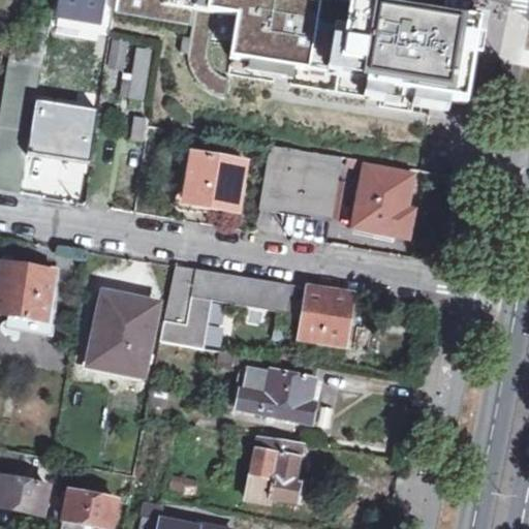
[(111,0),(55,0),(53,14),(62,16),(61,19),(100,26),(104,0),(109,0),(111,0)]
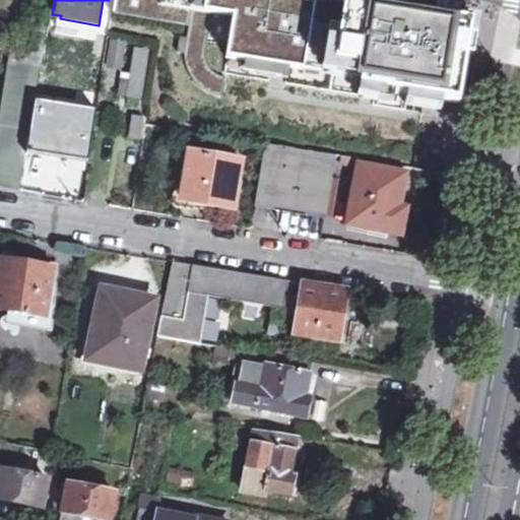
[(178,53),(185,54),(185,62),(187,72),(191,80),(194,85),(198,89),(207,95),(218,100),(222,79),(213,76),(209,72),(206,67),(205,59),(207,44),(228,48),(225,60),(361,81),(360,89),(456,105),(469,26),(312,0),(117,0),(115,14),(190,27),(188,39),(181,38),(178,53)]
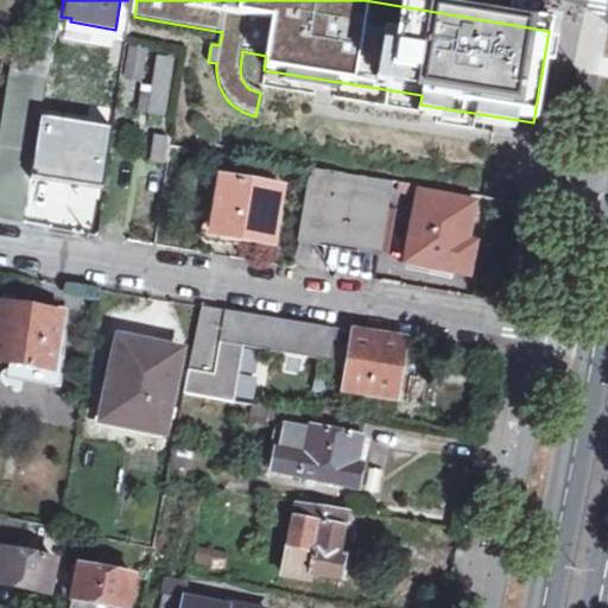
[(39,30),(35,58),(54,62),(58,33),(39,30)]
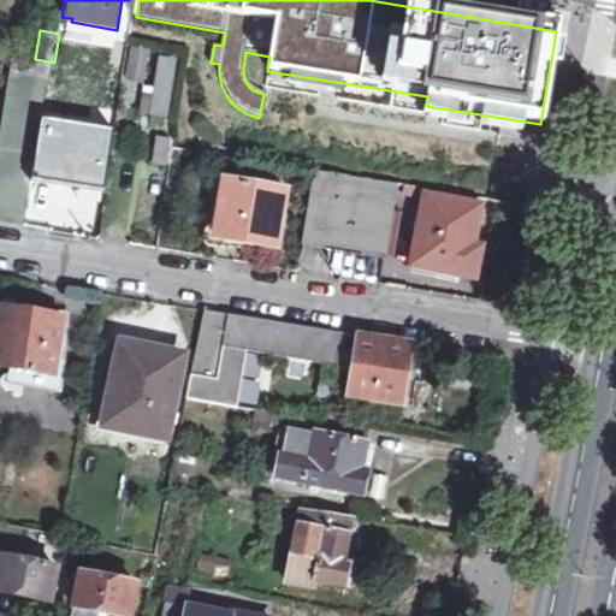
[(52,82),(54,63),(35,59),(16,55),(12,75),(48,82),(52,82)]
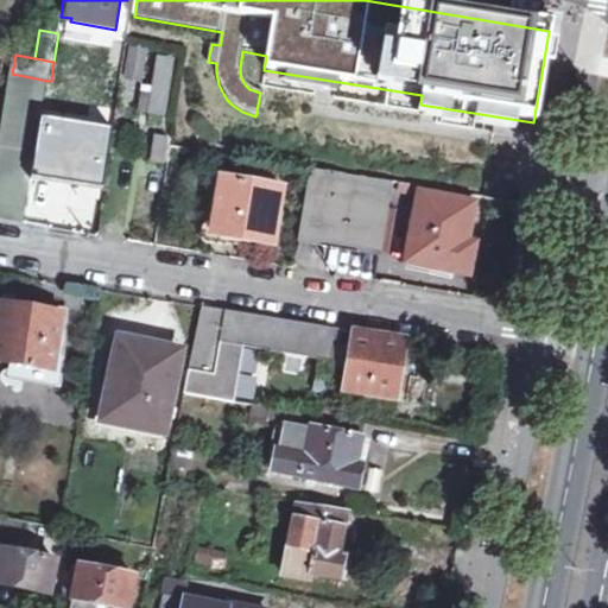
[(152,93),(143,92),(141,96),(139,112),(166,116),(176,58),(158,56),(152,93)]
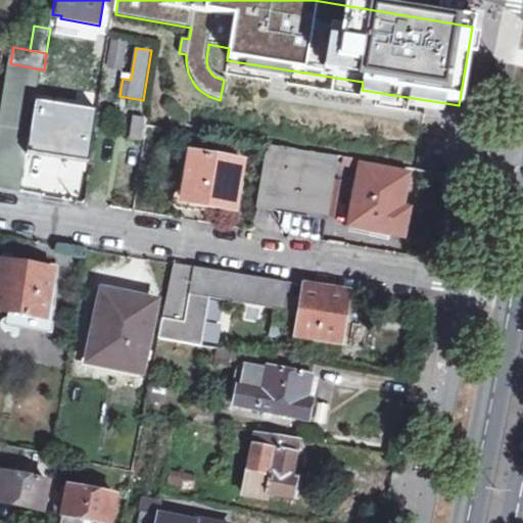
[(107,80),(122,83),(123,79),(126,57),(111,54),(107,80)]
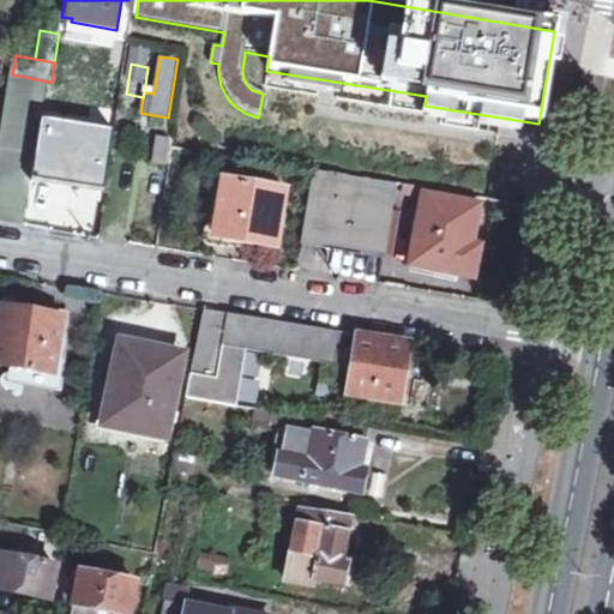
[(77,72),(58,67),(46,140),(66,144),(77,72)]
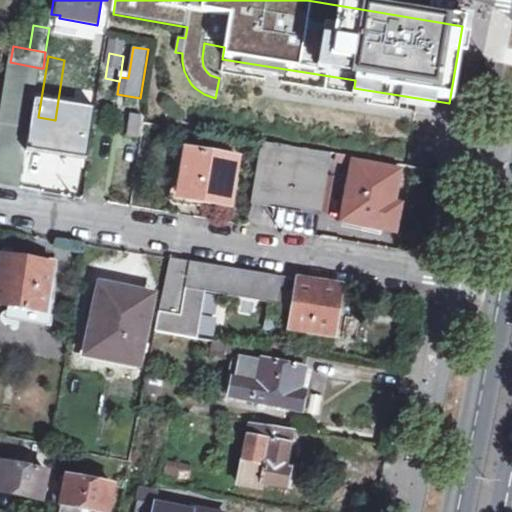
[(0,186),(19,189),(40,68),(10,62),(0,123),(0,186)]
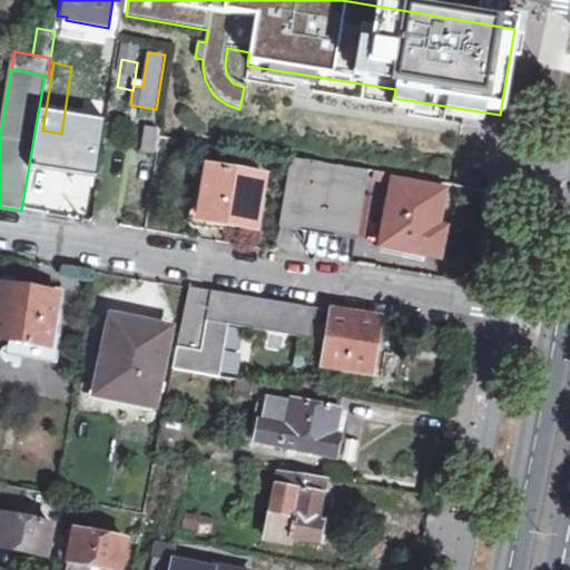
[(159,131),(148,129),(144,150),(155,153),(159,131)]
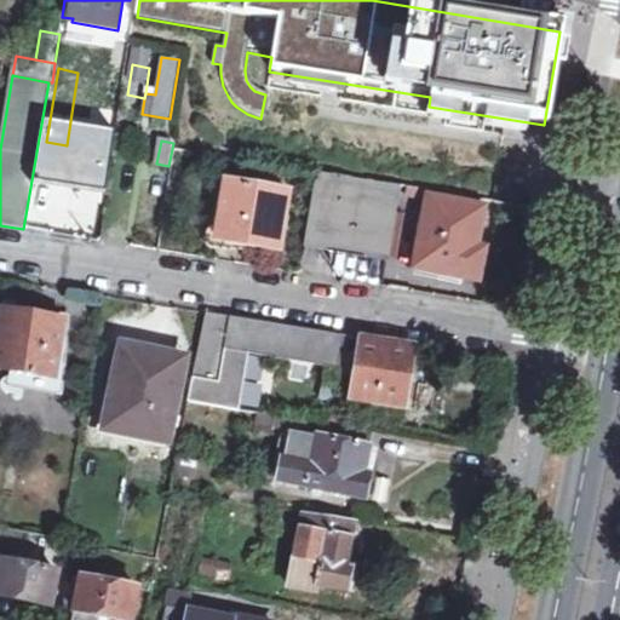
[(386,257),(392,220),(399,187),(316,173),(304,245),(386,257)]
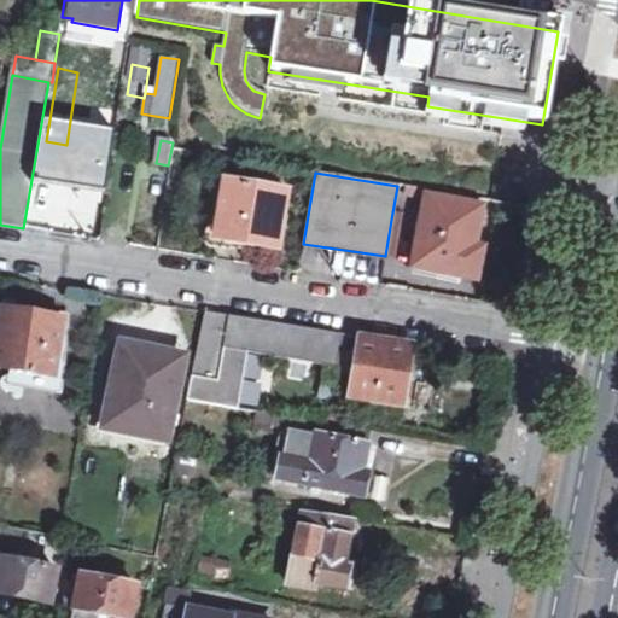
[(217,238),(225,185),(219,184),(208,229),(205,235),(208,244),(214,249),(254,252),(255,244),(217,238)]
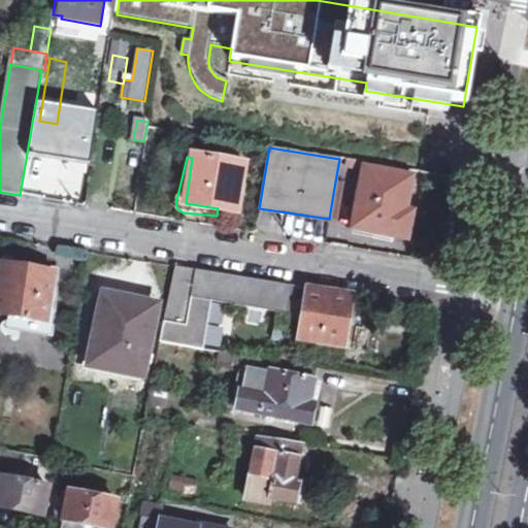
[(244,166),(192,158),(186,203),(218,208),(237,211),(244,166)]
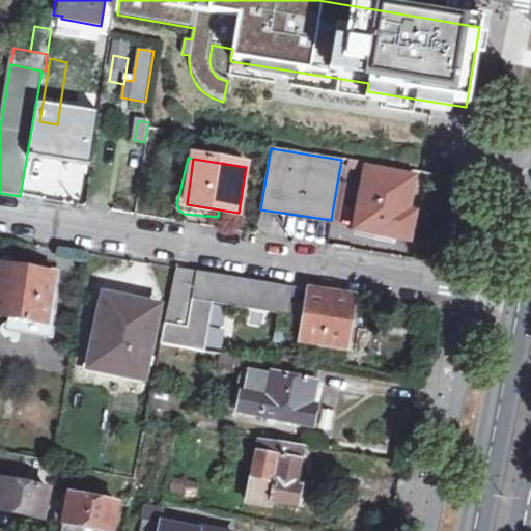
[(354,162),(341,160),(336,189),(348,191),(354,162)]
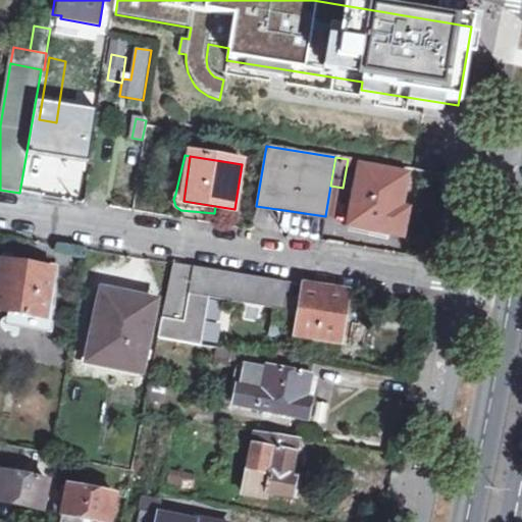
[(362,161),(348,159),(343,188),(357,191),(351,226),(402,236),(406,211),(400,210),(406,176),(361,168),(362,161)]
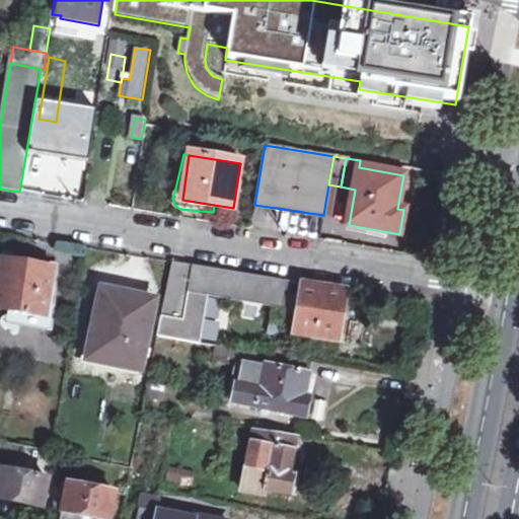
[(53,268),(2,258),(0,271),(0,309),(44,316),(53,268)]
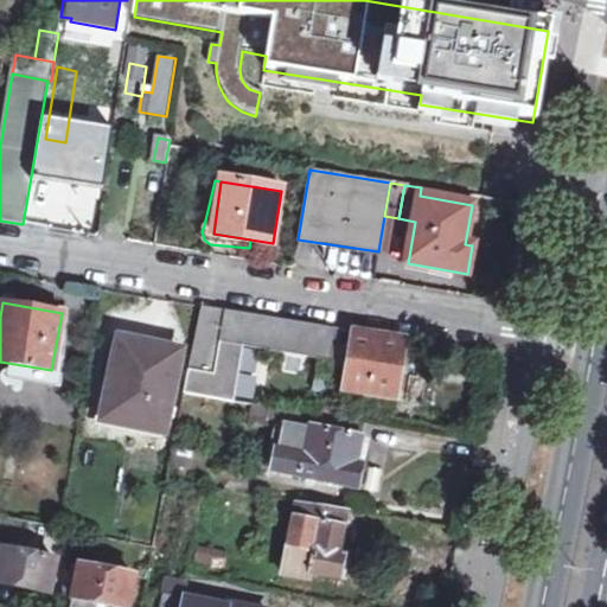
[(198,321),(196,337),(219,340),(222,326),(225,310),(202,306),(198,321)]
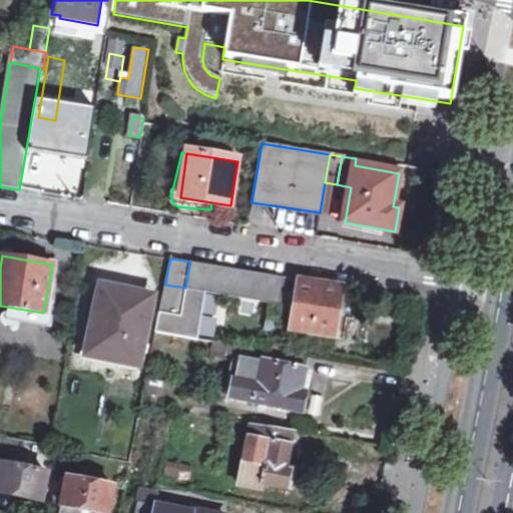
[(187,276),(199,278),(199,284),(281,299),(284,278),(190,262),(187,276)]
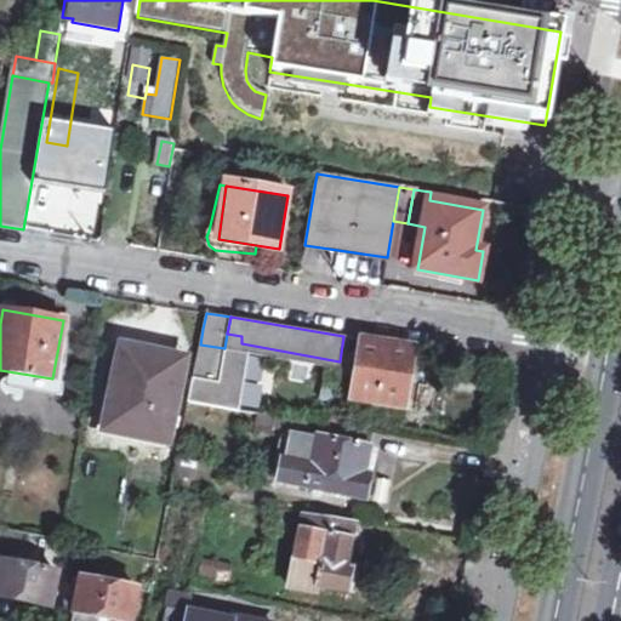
[(360,339),(352,399),(404,409),(409,383),(420,385),(425,349),(360,339)]
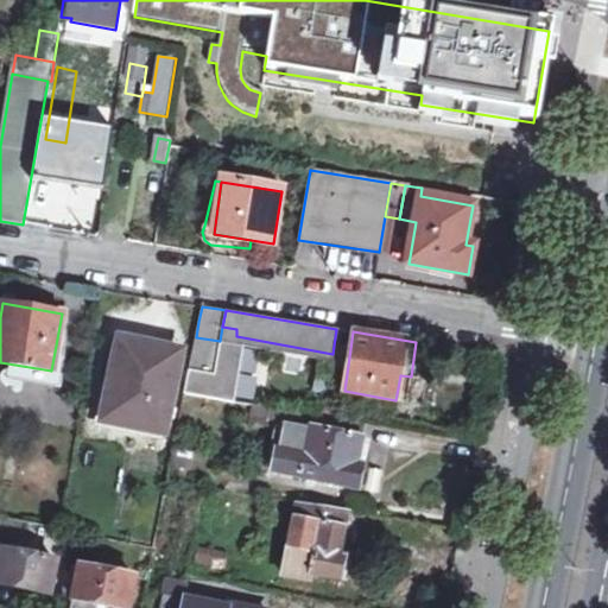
[(220,341),(196,337),(189,371),(215,375),(220,341)]
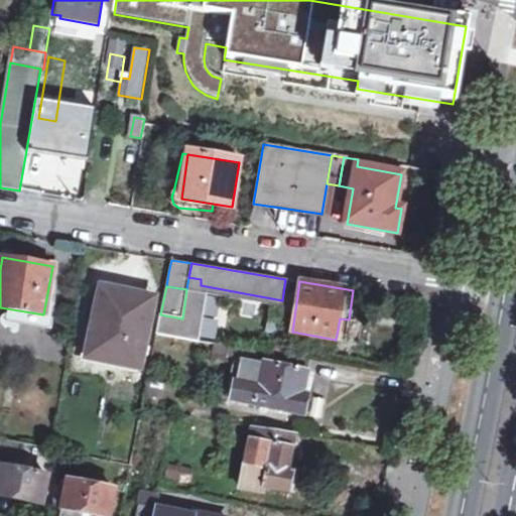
[(103,287),(91,345),(106,348),(103,361),(138,367),(153,297),(103,287)]
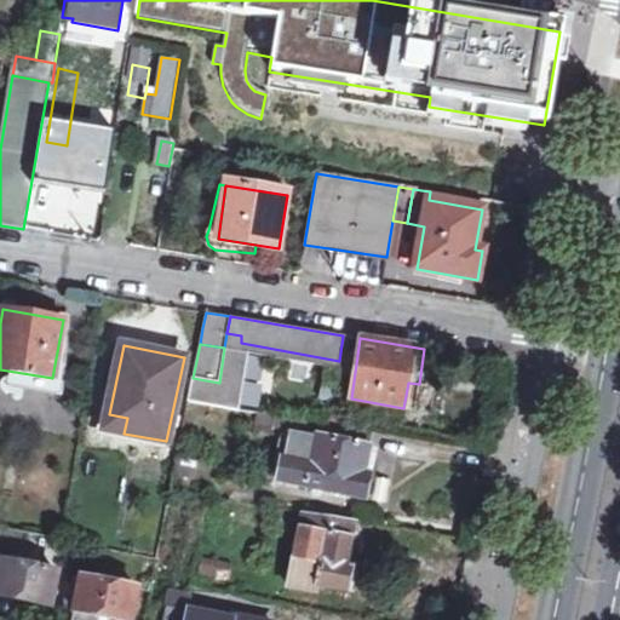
[(127,418),(109,414),(105,430),(124,434),(127,418)]
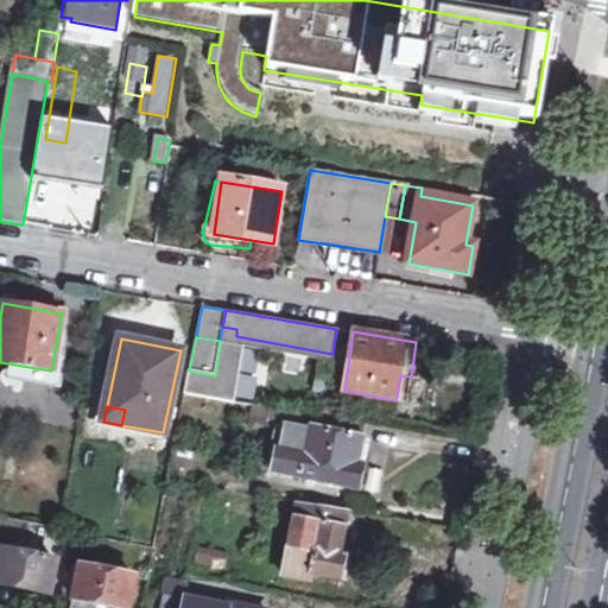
[(362,448),(367,424),(271,407),(268,422),(285,425),(276,475),(360,492),(368,449),(362,448)]
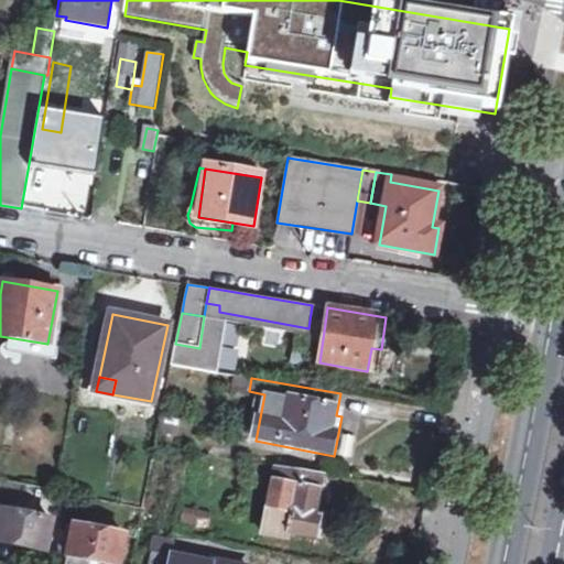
[(318,497),(323,475),(275,467),(263,533),(289,539),(290,533),(316,538),(320,519),(324,499),(318,497)]
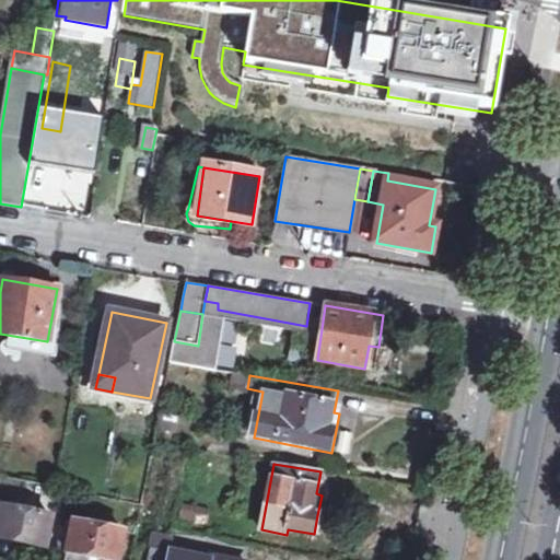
[(20,479),(0,475),(0,491),(18,494),(20,479)]
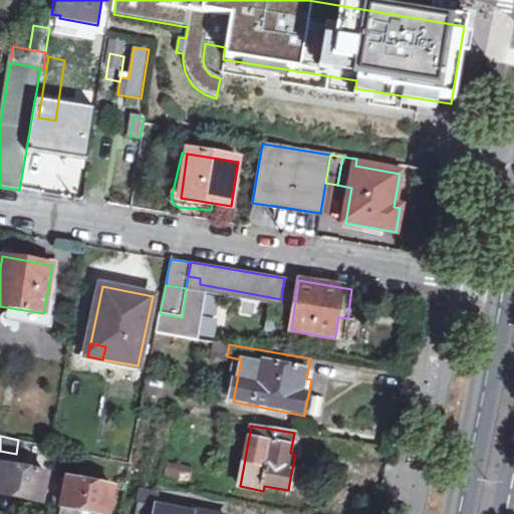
[(167,464),(165,479),(190,483),(192,469),(167,464)]
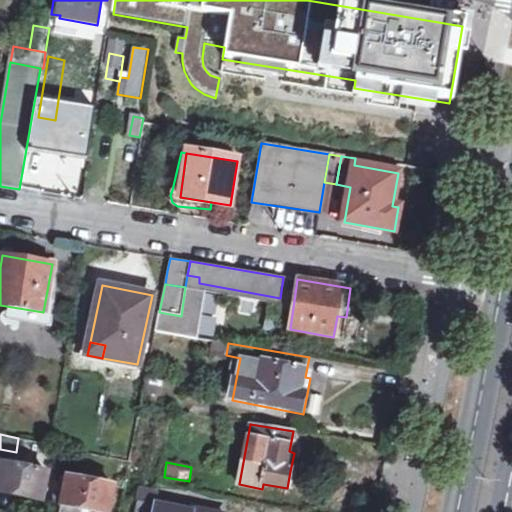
[(1,463),(0,469),(0,492),(43,500),(48,472),(1,463)]
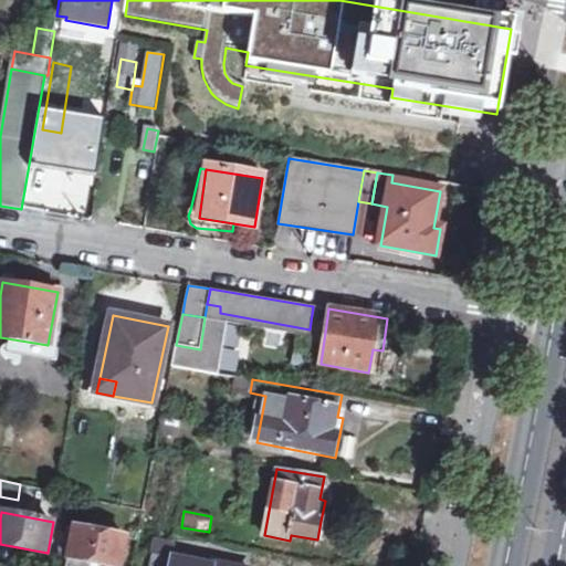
[(73,531),(65,530),(61,553),(69,554),(65,565),(91,565),(92,564),(104,565),(119,565),(126,537),(74,526),(73,531)]
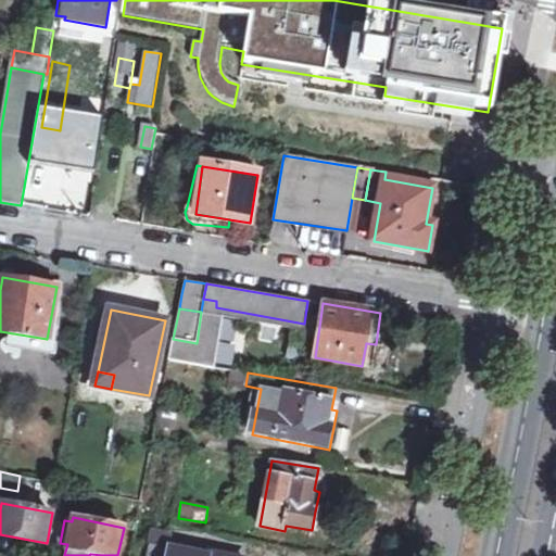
[(151,532),(149,545),(167,548),(169,535),(151,532)]
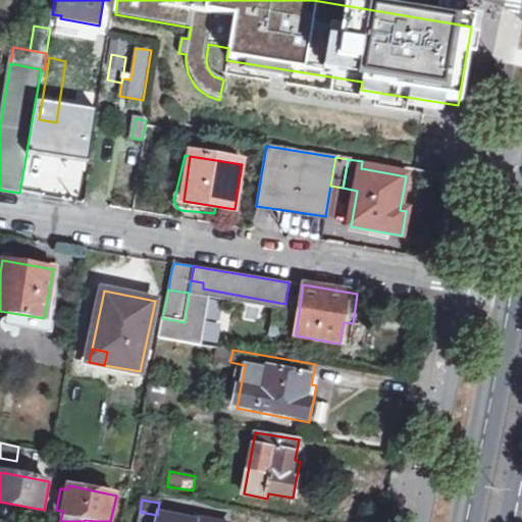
[(137,521),(205,521),(193,520),(192,521),(191,521),(157,515),(140,512),(137,521)]
